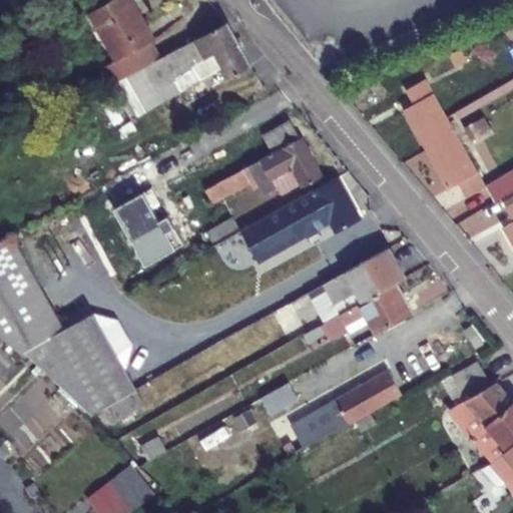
[(134,0),(115,0),(93,13),(118,60),(109,67),(117,81),(145,65),(160,57),(151,42),(157,39),(134,0)]
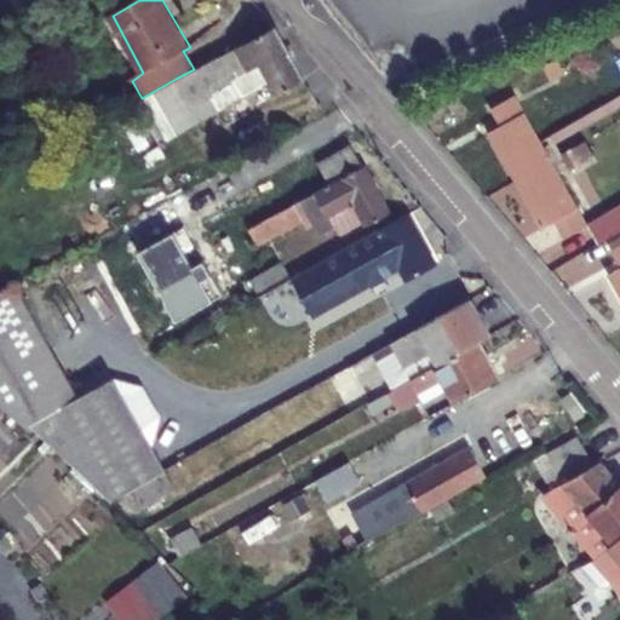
[(619,15),(602,26),(610,42),(619,36),(619,15)]
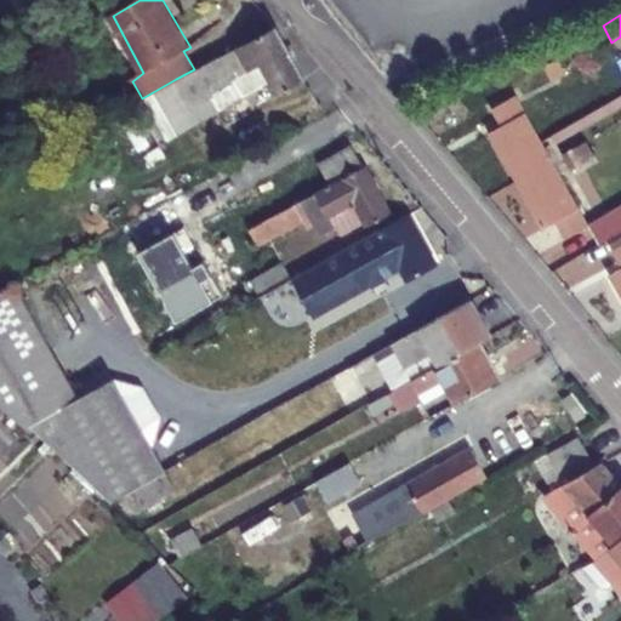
[(275,24),(194,69),(176,79),(188,100),(246,66),(250,72),(262,66),(278,93),(305,78),(275,24)]
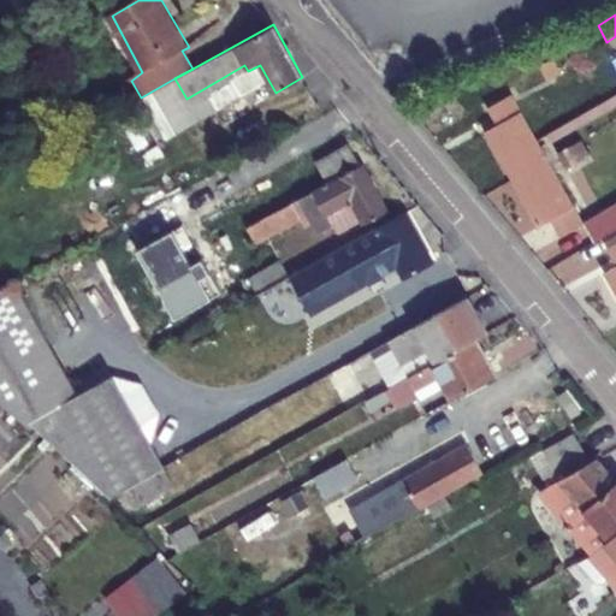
[(602,45),(606,42),(598,25),(587,30),(596,48),(602,45)]
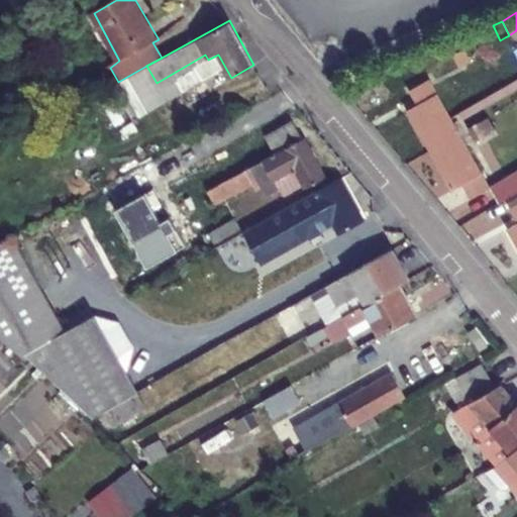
[(516,30),(507,37),(514,50),(516,48),(516,30)]
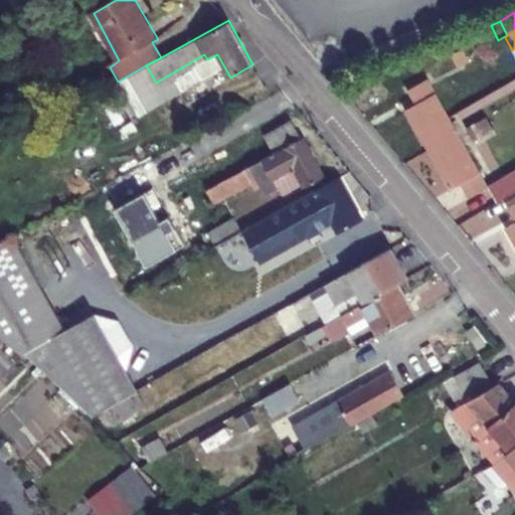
[(424,151),(457,136),(449,119),(459,114),(482,102),(477,92),(444,109),(430,80),(409,91),(416,106),(405,111),(424,151)]
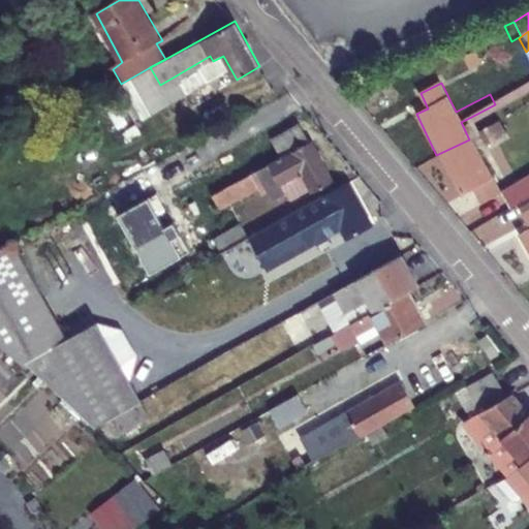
[(281,155),(309,141),(300,122),(271,136),(281,155)]
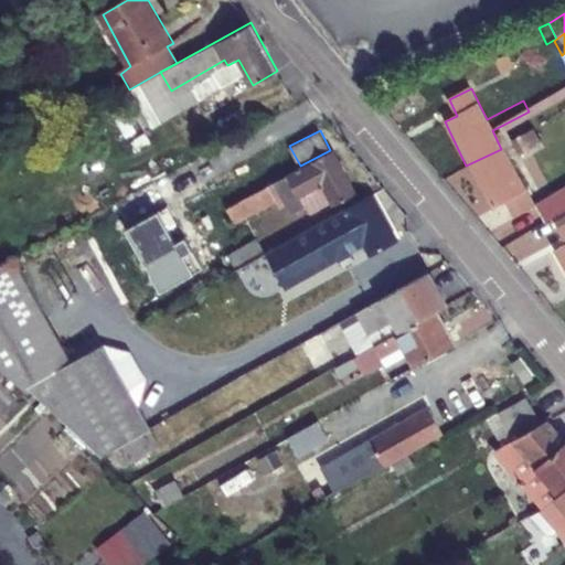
[(522,139),(530,152),(542,147),(534,132),(522,139)]
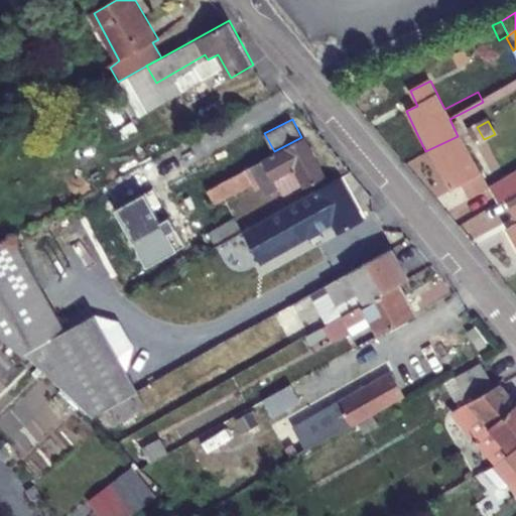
[(301,137),(274,151),(205,188),(213,202),(257,177),(266,194),(278,187),(281,195),(302,183),(304,187),(325,176),(304,135),(301,137)]
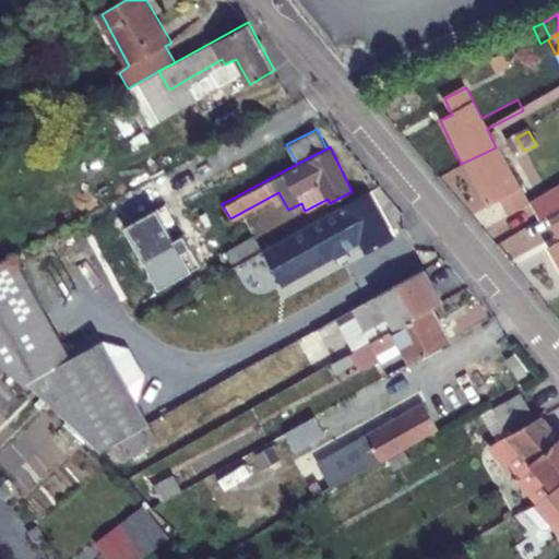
[(525,210),(496,147),(461,164),(484,210),(497,204),(503,219),(525,210)]
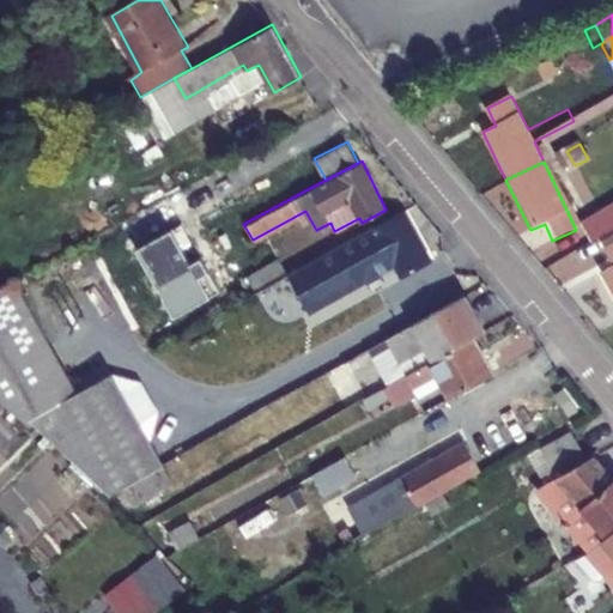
[(612,204),(595,213),(605,230),(612,225),(612,204)]
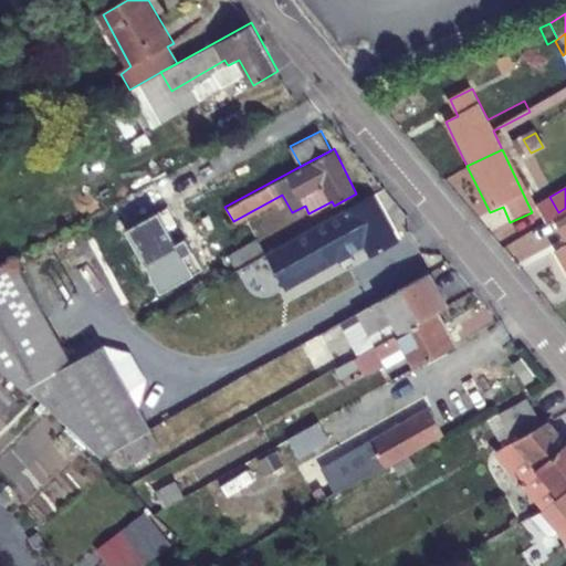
[(398,244),(371,195),(294,238),(266,254),(285,289),(357,247),(364,260),(371,254),(374,258),(398,244)]
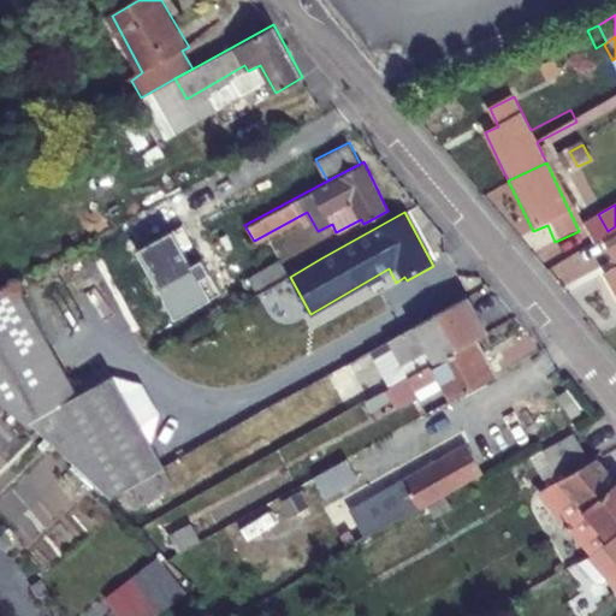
[(600,272),(615,302),(615,242),(606,248),(615,266),(600,272)]
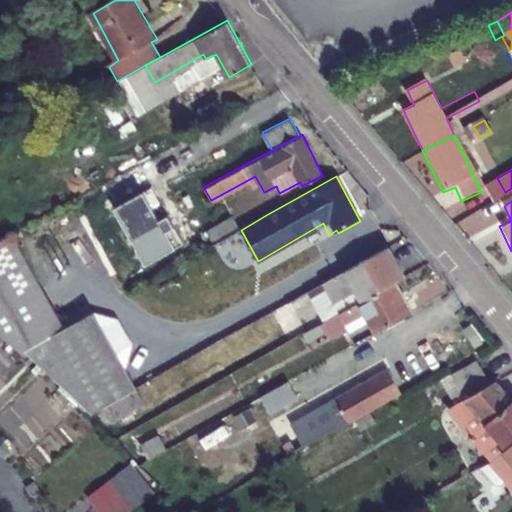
[(233,217),(241,230),(266,215),(259,203),(233,217)]
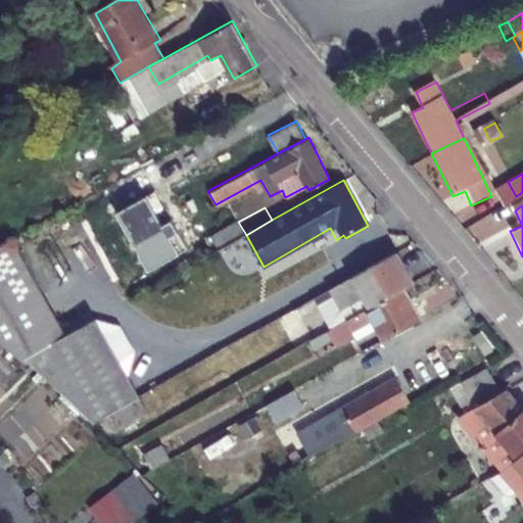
[(15,235),(0,242),(0,337),(24,361),(29,358),(68,335),(15,235)]
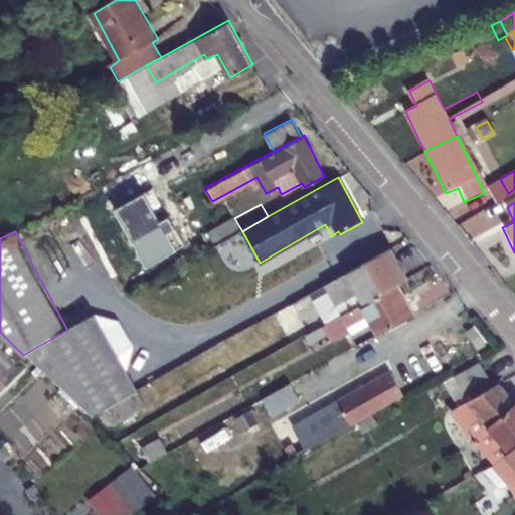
[(377,283),(382,293),(398,285),(407,279),(390,248),(342,276),(352,297),(377,283)]
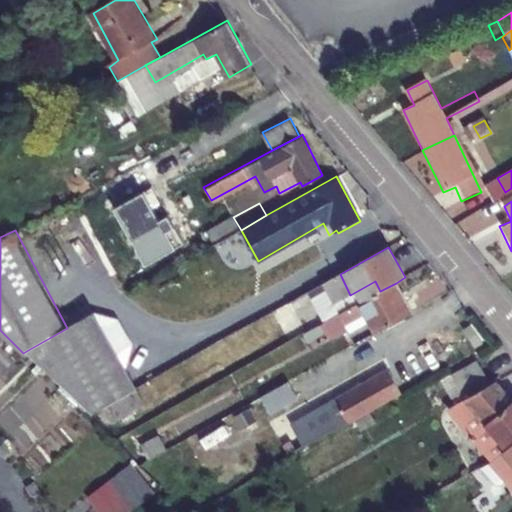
[(350,295),(340,274),(324,283),(341,314),(356,305),(350,295)]
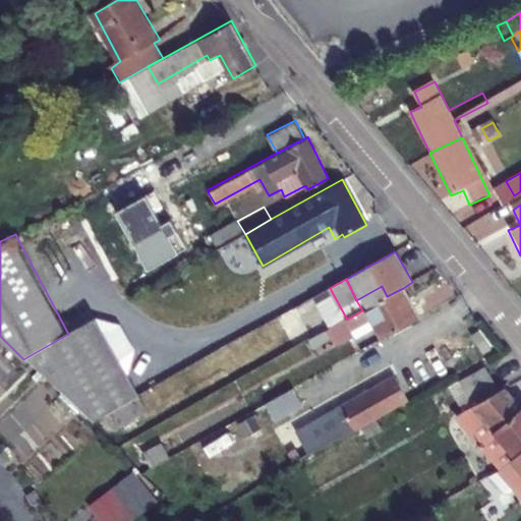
[(356,300),(362,310),(387,296),(382,286),(356,300)]
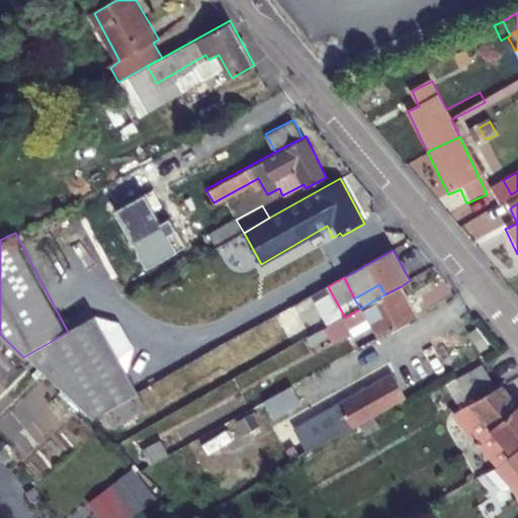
[(345,318),(324,329),(332,343),(350,333),(348,329),(366,318),(377,338),(417,316),(401,286),(384,294),(360,309),(345,318)]
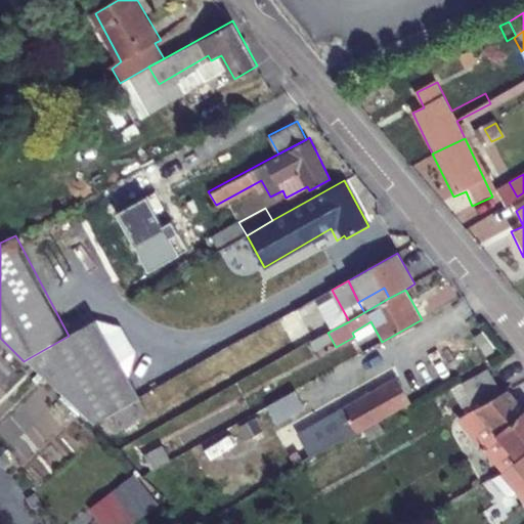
[(138,398),(140,397),(96,320),(69,336),(29,358),(91,425),(106,417),(138,398)]
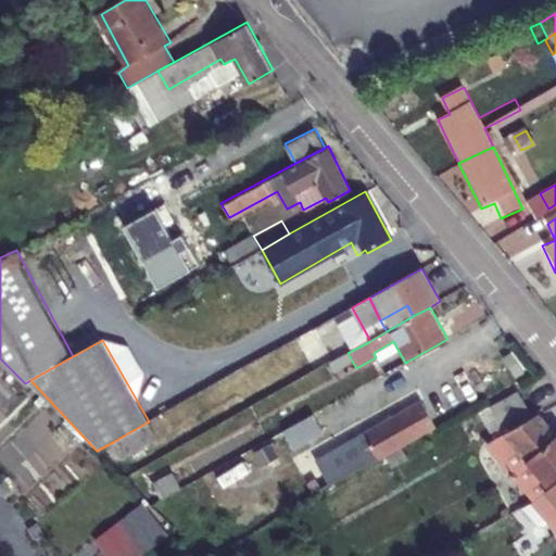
[(491,406),(506,431),(532,416),(518,391),(491,406)]
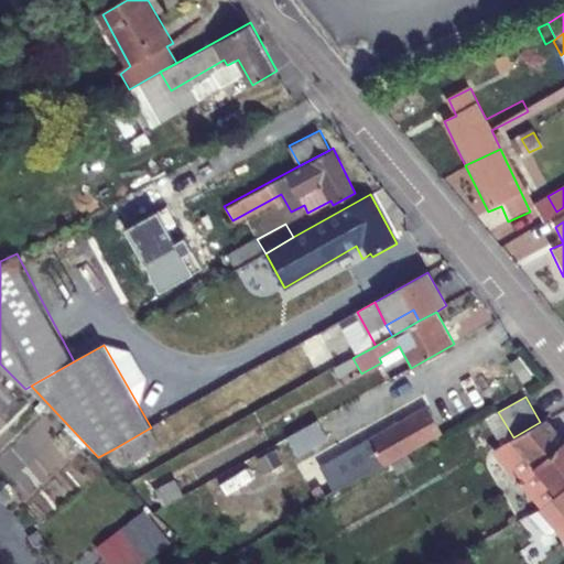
[(336,497),(442,435),(426,409),(320,470),(336,497)]
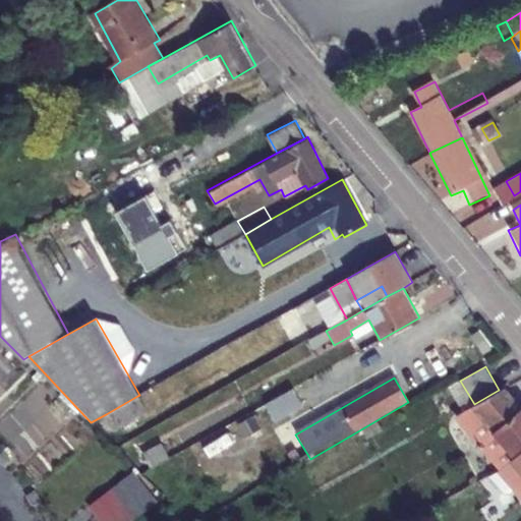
[(474,404),(468,408),(493,435),(479,446),(501,472),(508,468),(520,456),(520,408),(520,409),(502,389),(499,390),(474,404)]
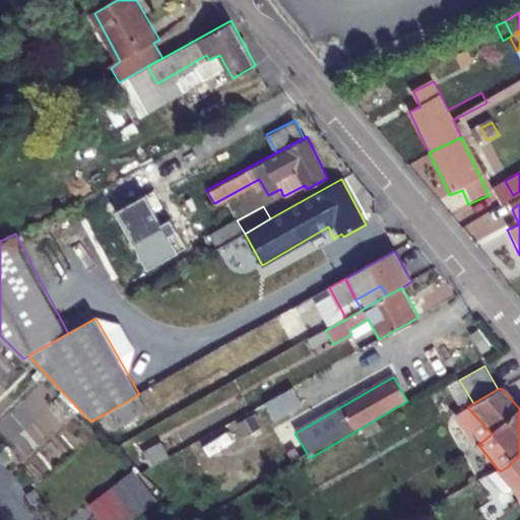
[(291,389),(265,404),(274,420),(302,405),(291,389)]
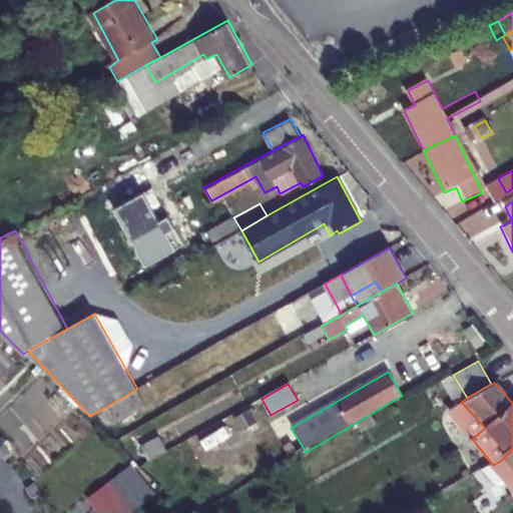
[(135,390),(104,408),(112,423),(144,406),(135,390)]
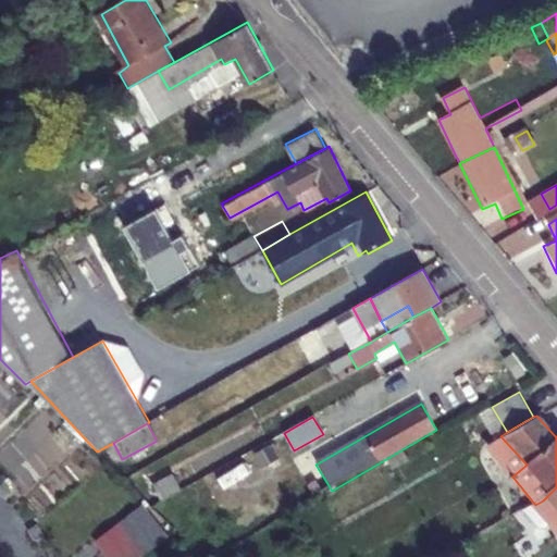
[(36,516),(77,487),(46,441),(4,469),(36,516)]
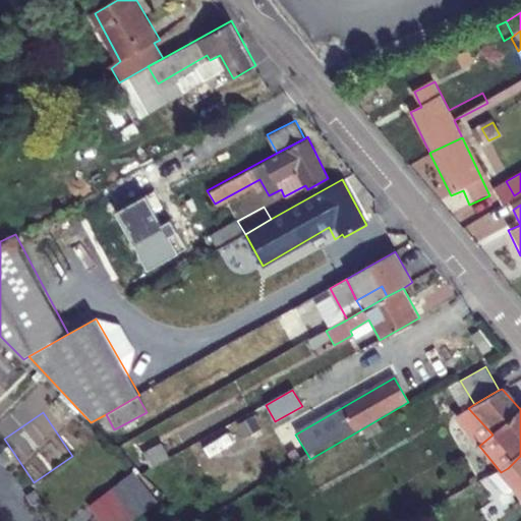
[(294,468),(303,463),(297,455),(289,459),(294,468)]
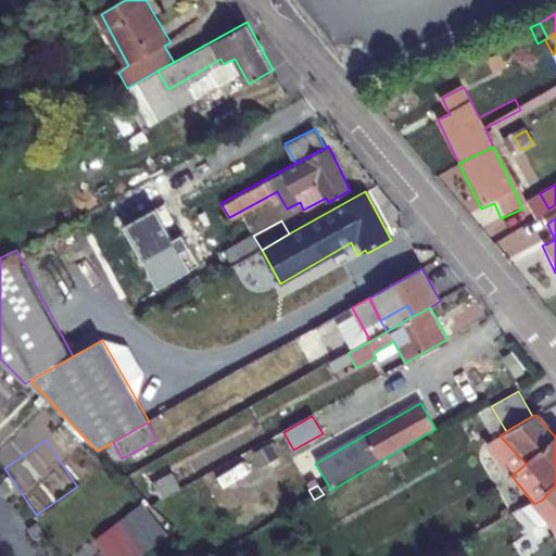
[(555,487),(542,500),(534,504),(522,510),(548,542),(555,534),(555,487)]
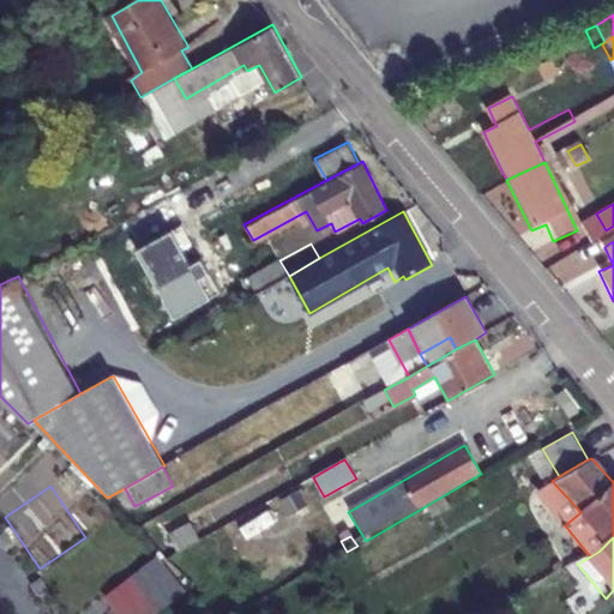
[(115,613),(196,613),(198,613),(169,567),(139,587),(132,576),(103,594),(115,613)]
